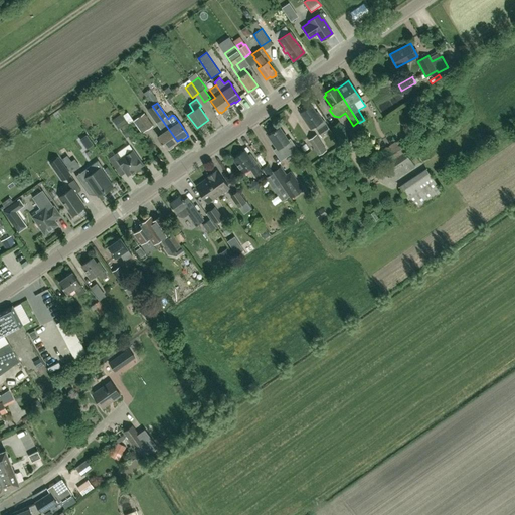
[(152,106),(147,110),(163,133),(157,137),(166,149),(167,150),(168,150),(173,147),(173,146),(172,145),(177,141),(152,106)]
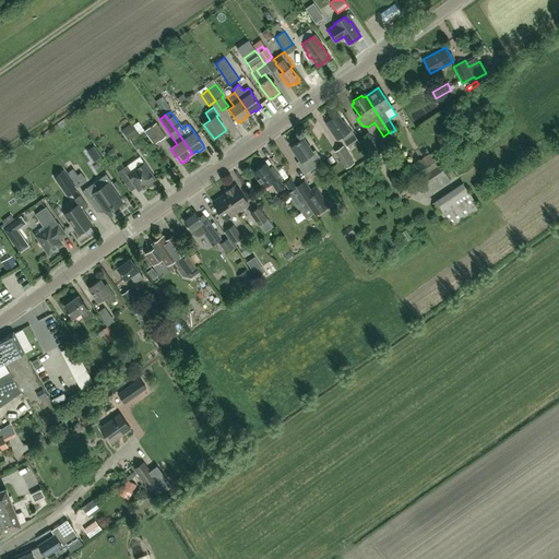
[(342,123),(336,115),(325,122),(337,140),(342,138),(349,149),(359,142),(352,131),(349,131),(344,122),(342,123)]
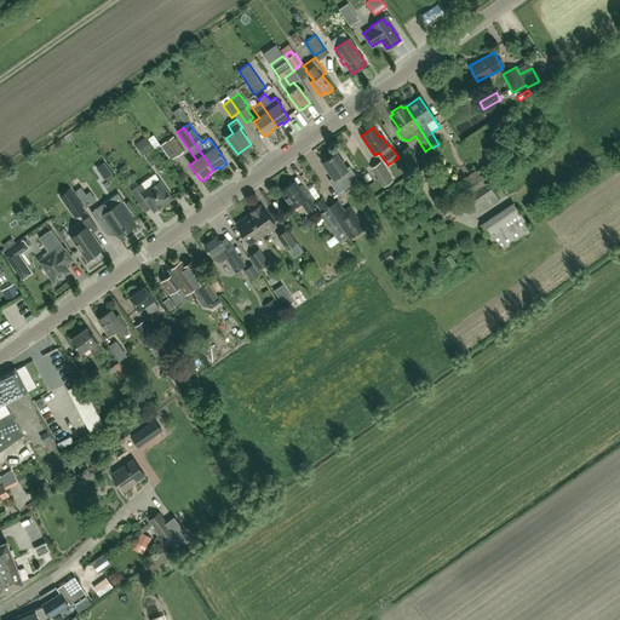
[(171,160),(176,156),(183,151),(173,136),(166,142),(160,145),(171,160)]
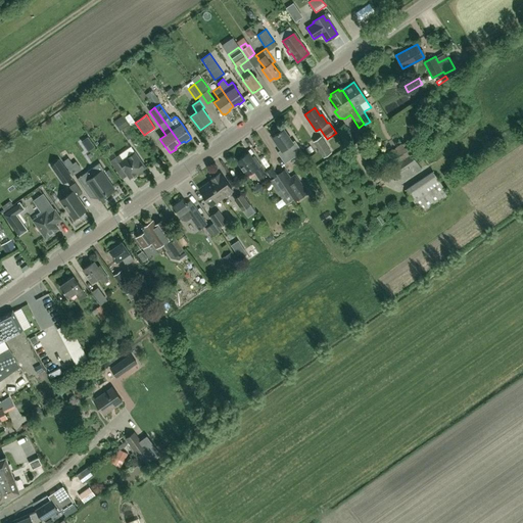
[(347,147),(355,142),(344,124),(336,129),(347,147)]
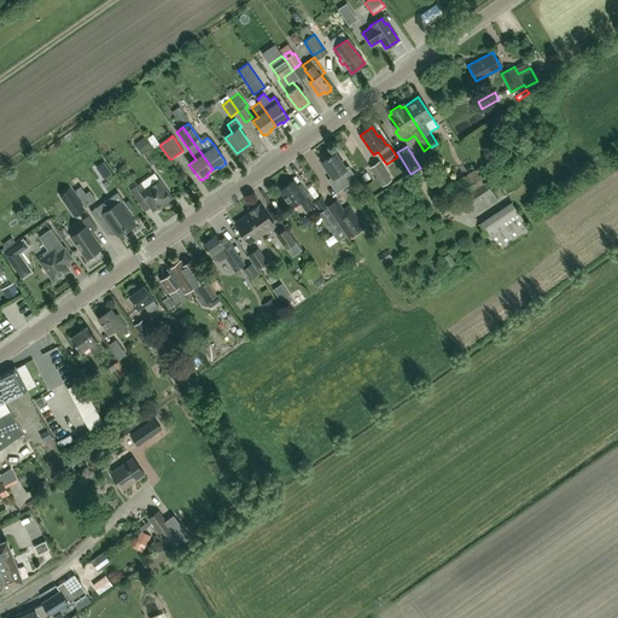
[(333,155),(333,153),(321,162),(332,176),(327,180),(336,192),(349,184),(353,188),(360,182),(349,165),(345,168),(337,155),(336,155),(334,155),(333,155)]
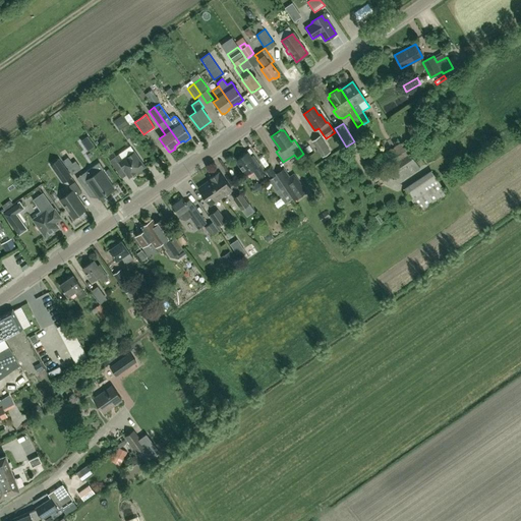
[(323,157),(331,152),(320,136),(314,139),(311,141),(323,157)]
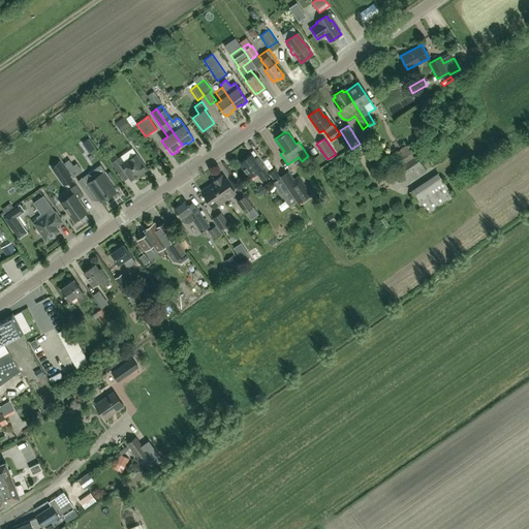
[(89,145),(94,152),(99,148),(95,142),(89,145)]
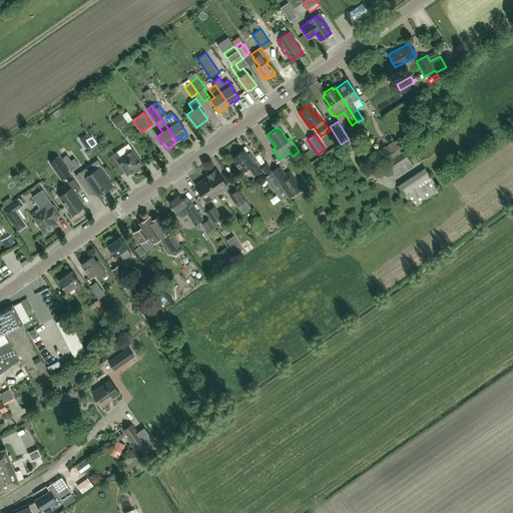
[(387,164),(404,152),(402,149),(404,147),(401,142),(397,145),(395,141),(378,150),(380,155),(382,154),(386,162),(387,164)]
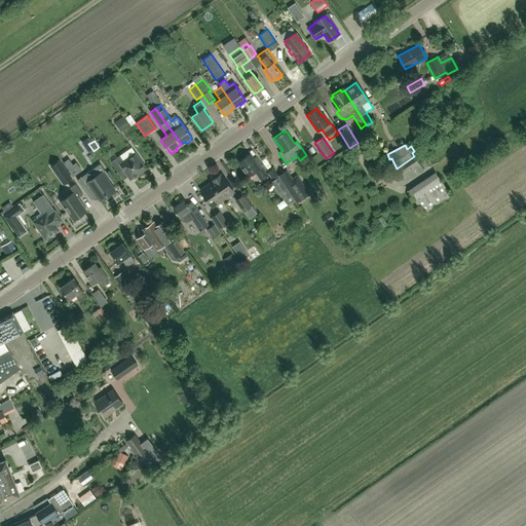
[(146,168),(135,153),(123,161),(119,155),(110,162),(117,173),(122,168),(129,180),(146,168)]
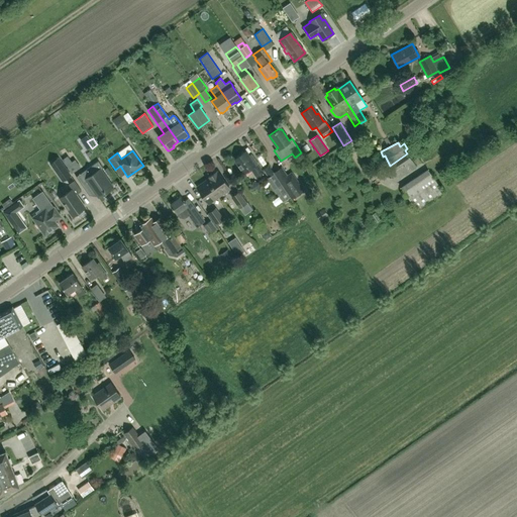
[(249,158),(245,150),(233,160),(243,174),(250,170),(256,178),(264,174),(256,165),(259,164),(252,156),(249,158)]
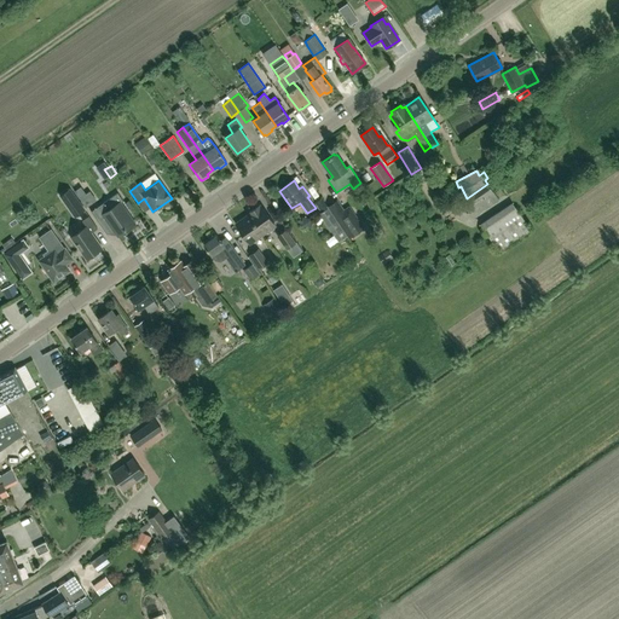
[(487,184),(467,198),(478,214),(498,201),(487,184)]
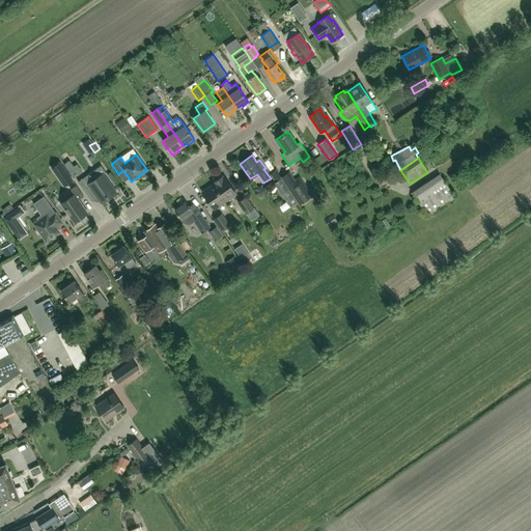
[(70,160),(64,164),(68,170),(74,166),(70,160)]
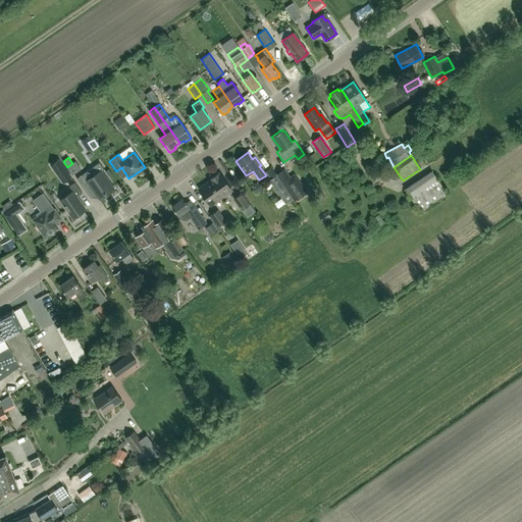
[(71,176),(67,170),(59,159),(52,164),(59,175),(63,181),(71,176)]
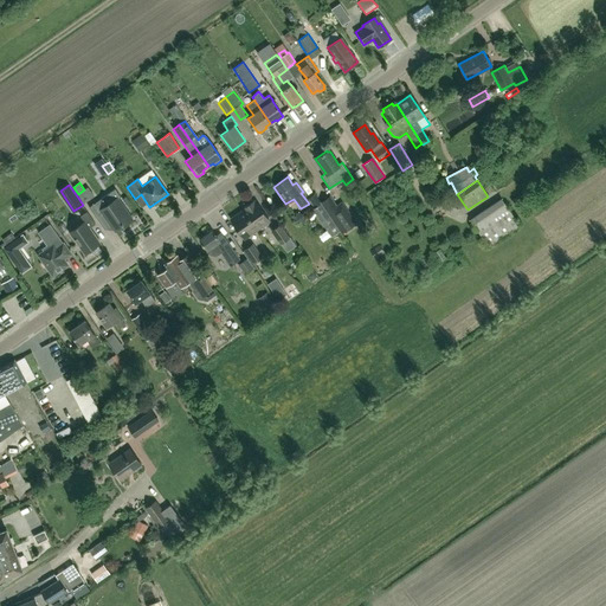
[(116,188),(90,206),(94,213),(98,219),(104,214),(116,231),(134,219),(118,198),(121,197),(116,188)]
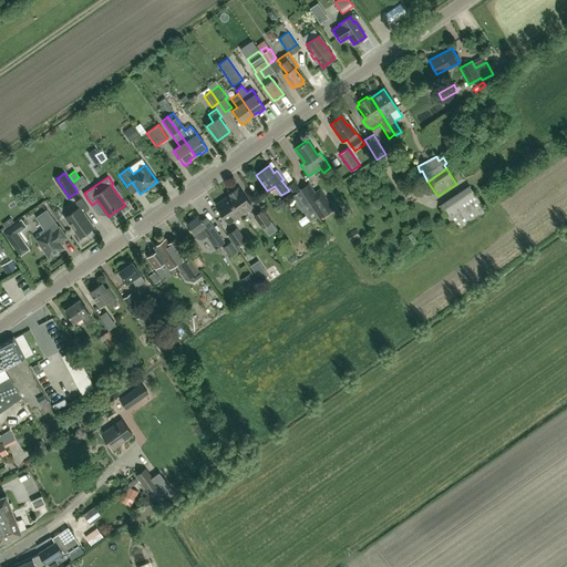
[(85,191),(94,185),(90,178),(81,184),(85,191)]
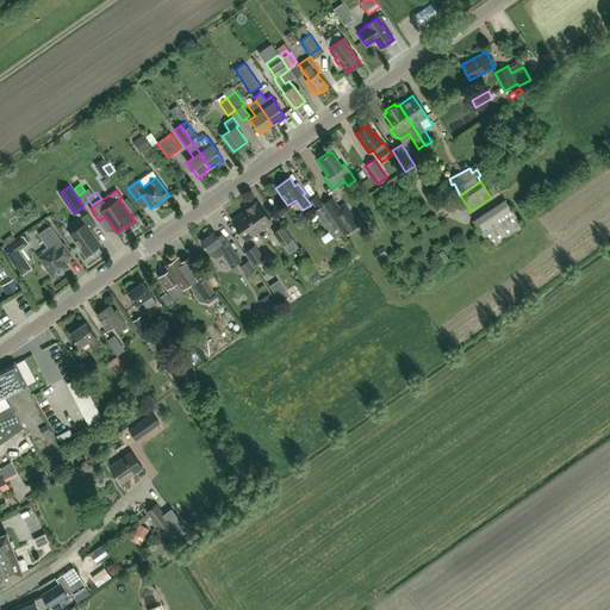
[(342,232),(323,203),(317,194),(310,200),(316,210),(315,211),(327,229),(332,238),(337,236),(342,232)]
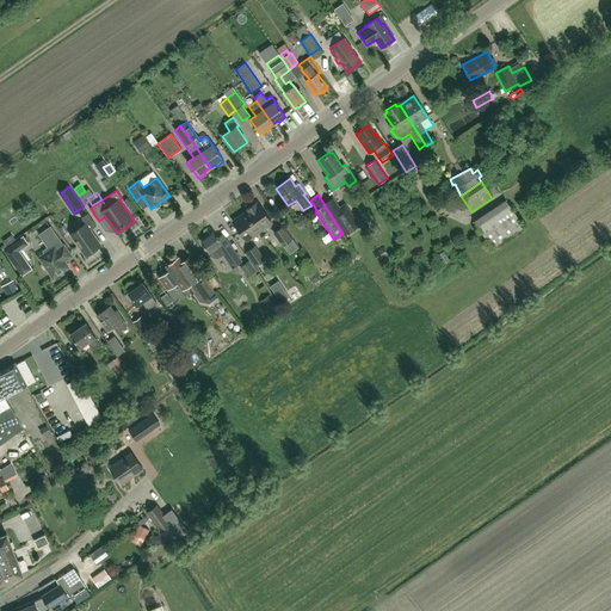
[(323,203),(343,233),(345,235),(360,226),(345,203),(340,207),(333,197),(323,203)]
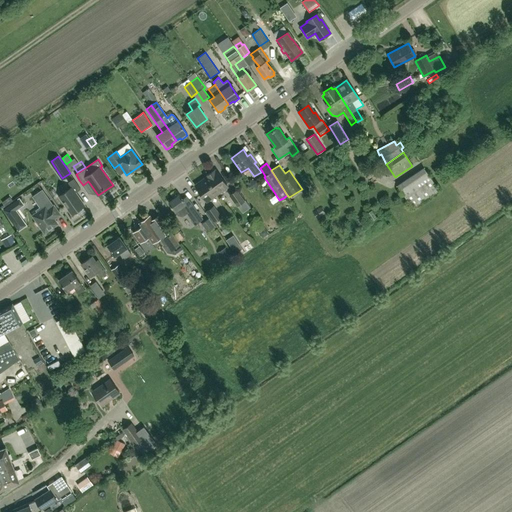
[(413,209),(439,192),(424,167),(397,184),(413,209)]
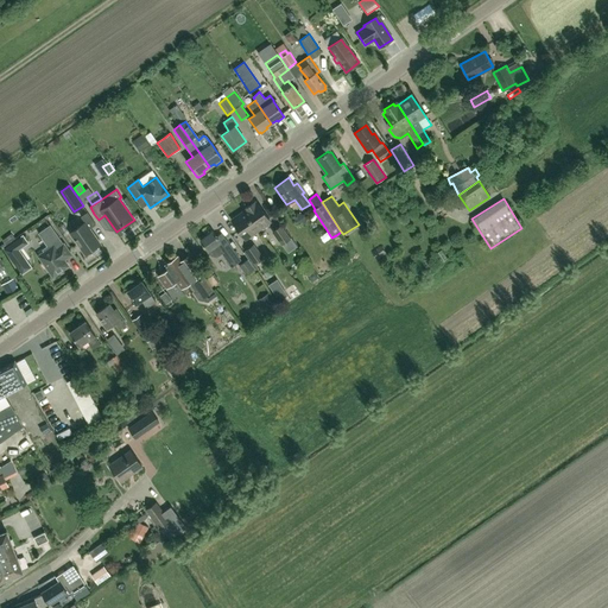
[(244,211),(258,230),(270,222),(257,202),(255,203),(254,202),(244,209),(245,210),(244,211)]
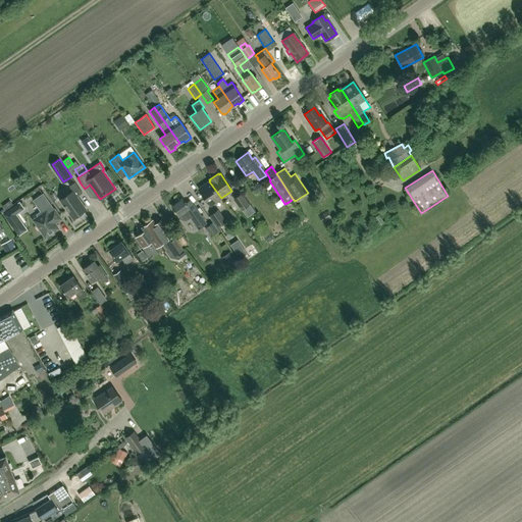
[(210,205),(221,198),(209,181),(199,189),(210,205)]
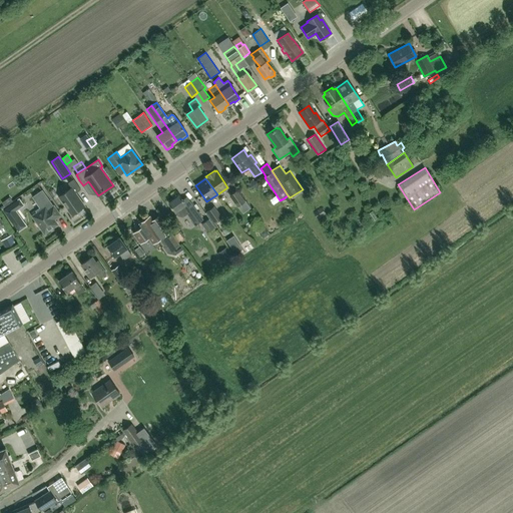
[(69,182),(72,187),(59,196),(71,213),(84,204),(76,192),(81,188),(74,179),(69,182)]
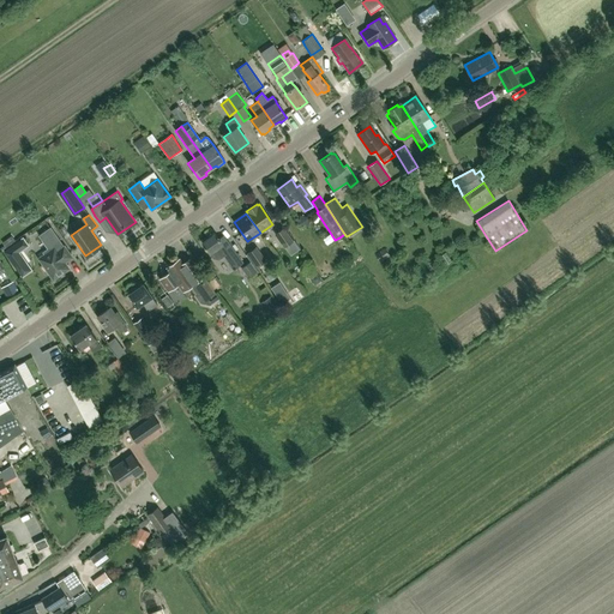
[(65,246),(50,227),(38,235),(48,247),(42,251),(44,254),(40,258),(43,264),(42,265),(41,268),(46,274),(48,274),(49,272),(54,278),(68,268),(65,263),(73,257),(65,246)]
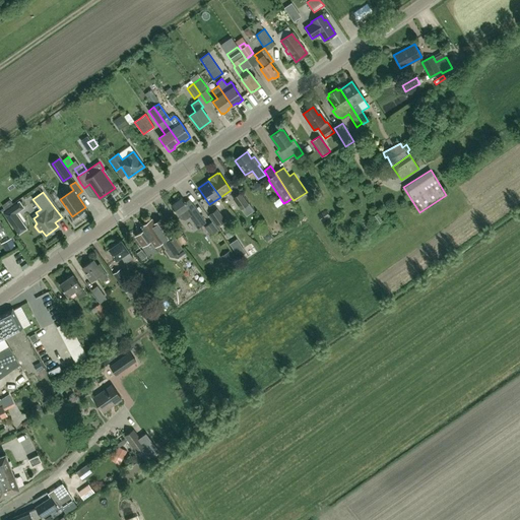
[(241,209),(249,204),(241,192),(233,198),(241,209)]
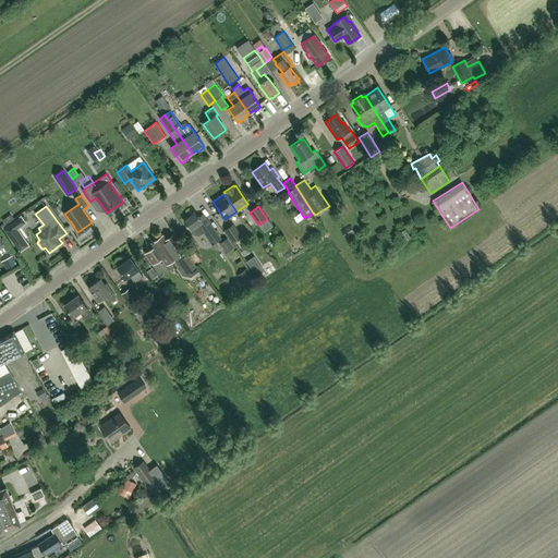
[(190,216),(183,221),(190,230),(193,234),(199,235),(204,232),(213,245),(220,239),(203,214),(198,217),(195,213),(193,213),(190,215),(190,216)]
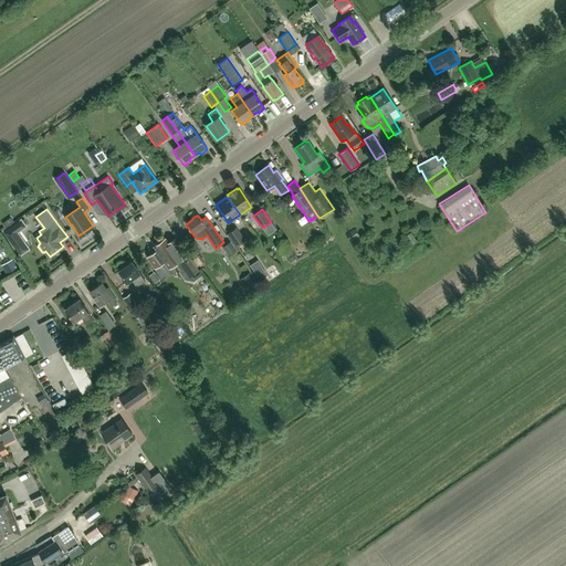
[(25,226),(21,220),(4,231),(20,254),(28,249),(17,232),(25,226)]
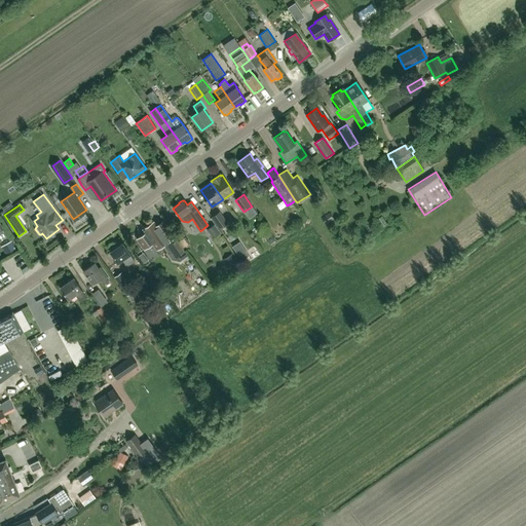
[(220,228),(228,223),(220,211),(212,217),(220,228)]
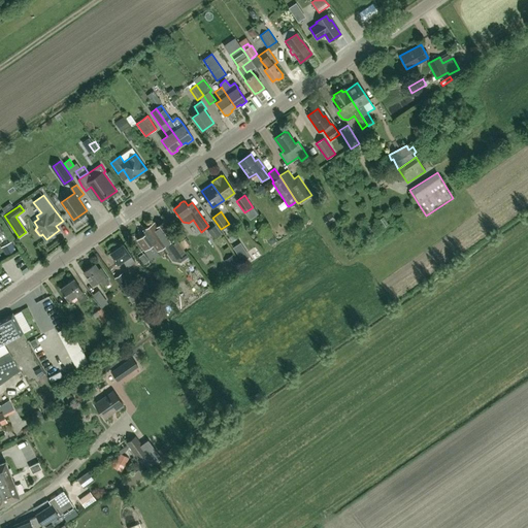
[(164,244),(169,251),(166,253),(172,261),(180,262),(189,257),(164,222),(157,227),(154,223),(143,230),(145,233),(137,239),(144,250),(153,243),(158,250),(164,244)]
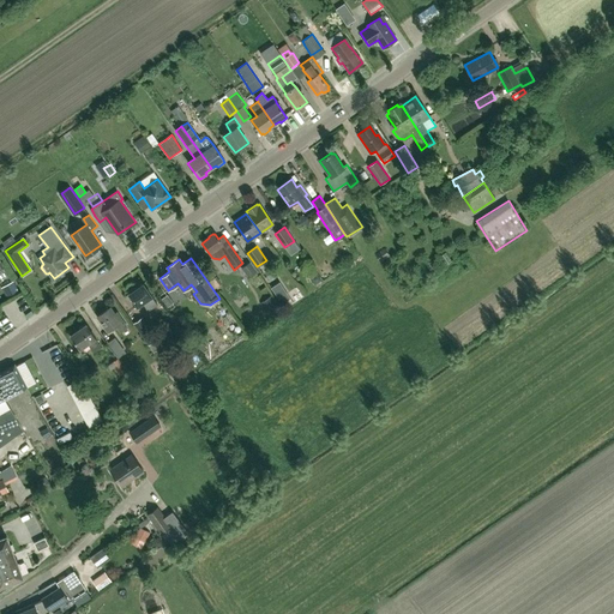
[(248,277),(257,271),(250,262),(241,269),(248,277)]
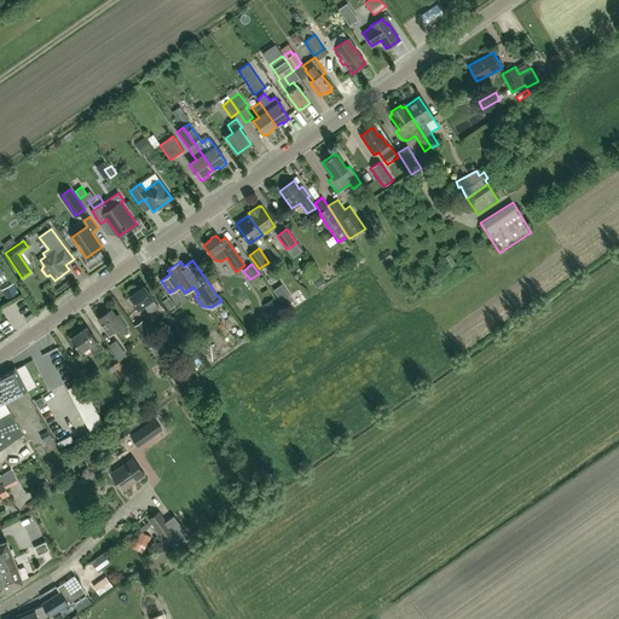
[(7,301),(21,295),(13,283),(1,290),(7,301)]
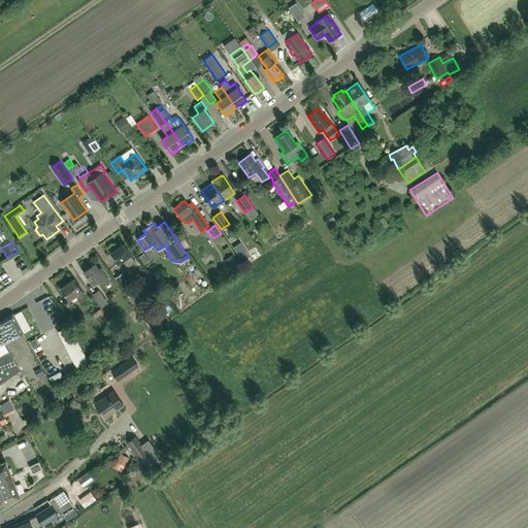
[(242,261),(250,256),(240,241),(233,246),(242,261)]
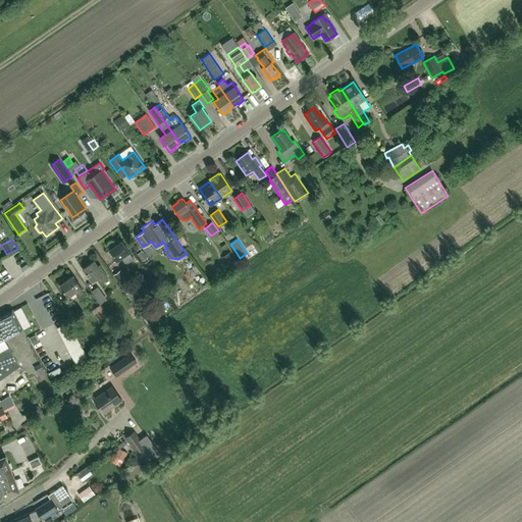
[(116,260),(121,258),(125,264),(128,263),(134,259),(121,242),(116,246),(115,245),(111,247),(111,249),(109,250),(116,260)]
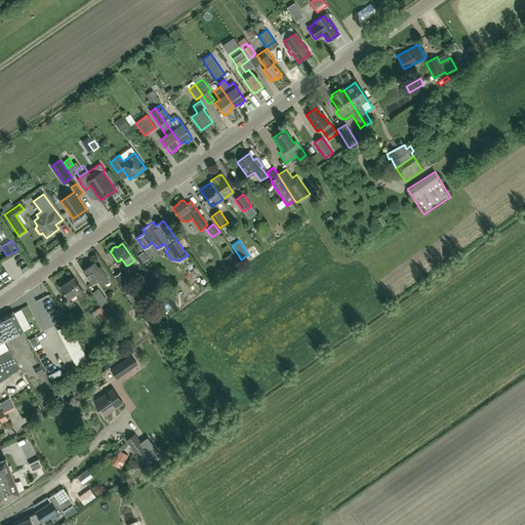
[(98,268),(94,263),(83,271),(92,283),(99,278),(104,284),(109,280),(99,267),(98,268)]
